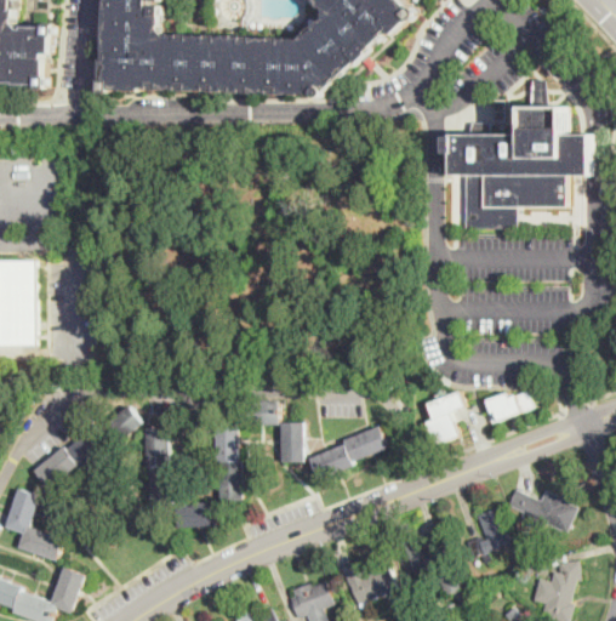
[(0,84),(51,86),(51,57),(49,57),(49,52),(57,52),(57,24),(27,23),(27,28),(23,27),(17,20),(17,0),(0,0),(0,84)]
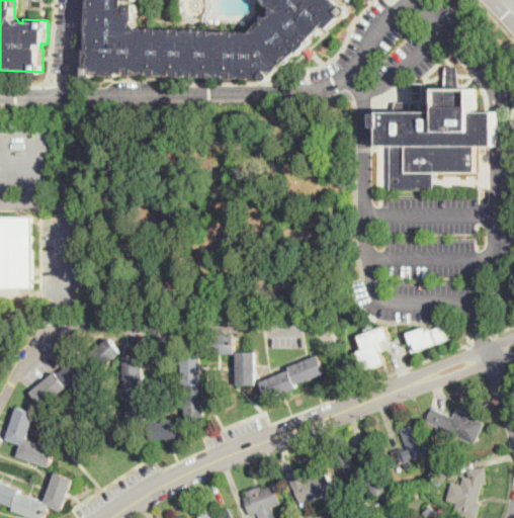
[(338,0),(342,4),(343,3),(351,11),(343,19),(342,18),(329,31),(325,27),(269,80),(263,80),(261,78),(93,74),(93,76),(83,76),(83,64),(86,65),(87,0),(338,0)]
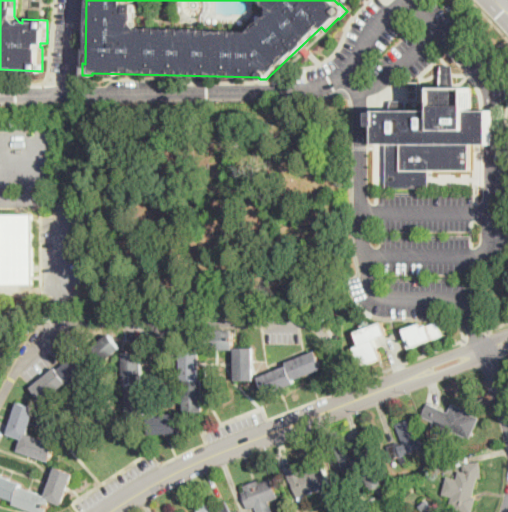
[(449,87),(468,88),(467,110),(490,110),(490,143),(467,143),(467,171),(426,170),(426,187),(383,187),(384,144),(376,144),(376,125),(371,125),(371,112),(376,112),(376,110),(434,111),(434,87),(436,87),(437,65),(449,66),(449,87)]
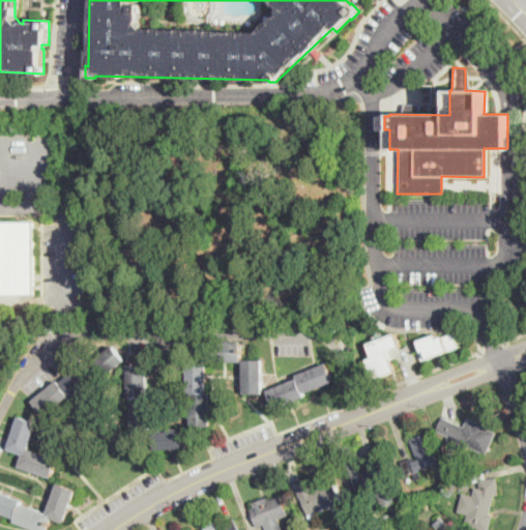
[(31,222),(31,294),(0,294),(0,222),(31,222)]
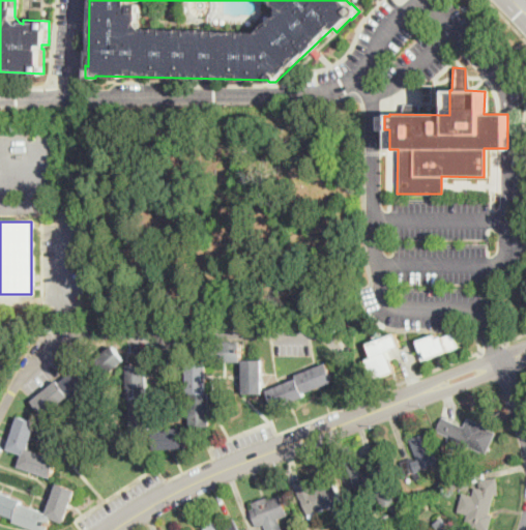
[(393,331),(398,345),(391,348),(391,349),(386,351),(393,371),(380,375),(379,374),(371,377),(364,359),(370,356),(364,343),(373,340),(372,336),(382,332),(383,335),(393,331)]
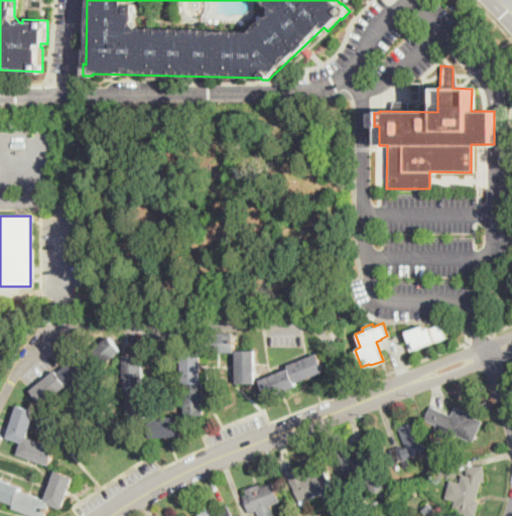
[(439,324),(443,336),(408,349),(406,342),(408,341),(404,331),(422,325),(424,328),(429,326),(430,328),(439,324)]
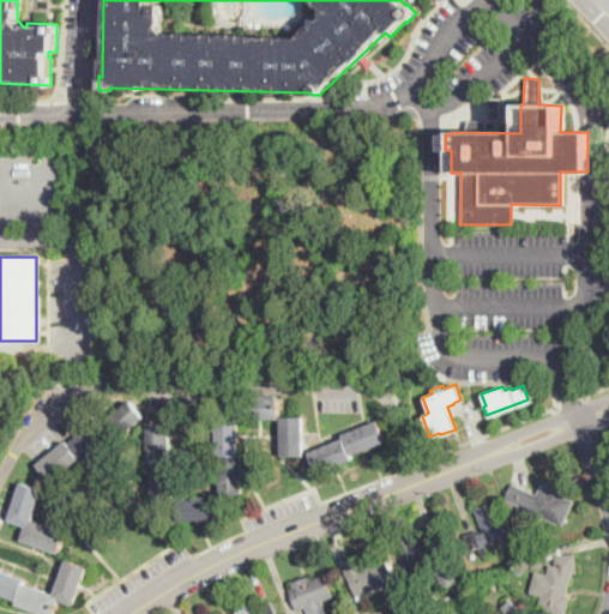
[(276,397),(276,419),(239,419),(239,397),(276,397)]
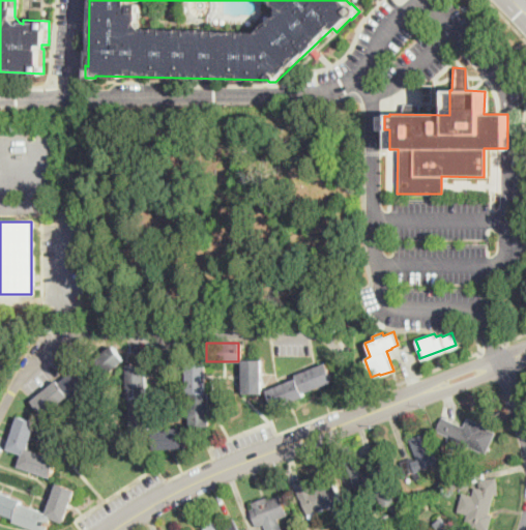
[(122,361),(97,381),(95,379),(69,399),(67,395),(41,416),(30,401),(55,381),(57,383),(82,363),(85,365),(110,346),(122,361)]
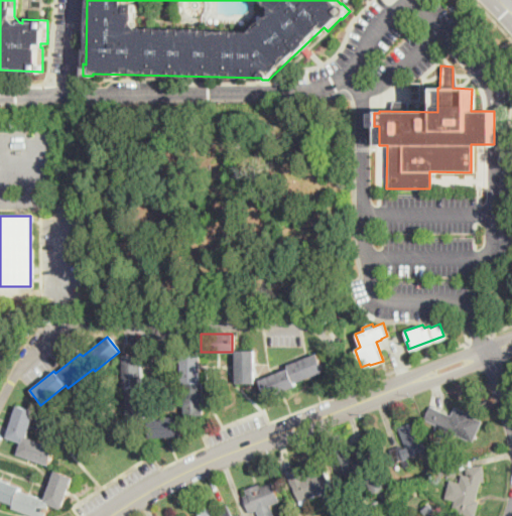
[(200,382),(203,382),(202,415),(182,415),(182,383),(180,383),(180,350),(200,350),(200,382)]
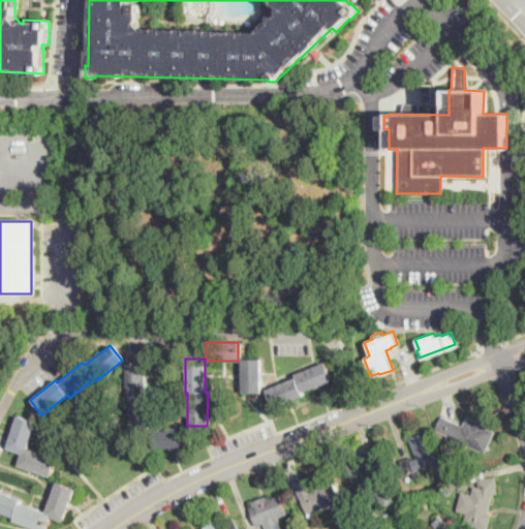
[(259,393),(240,393),(240,359),(259,359),(259,393)]
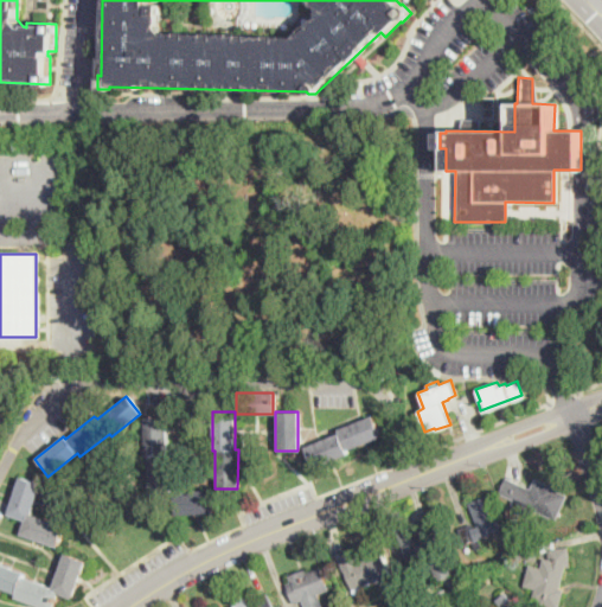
[(314,467),(306,447),(338,434),(337,429),(371,416),(379,436),(344,451),(345,455),(314,467)]
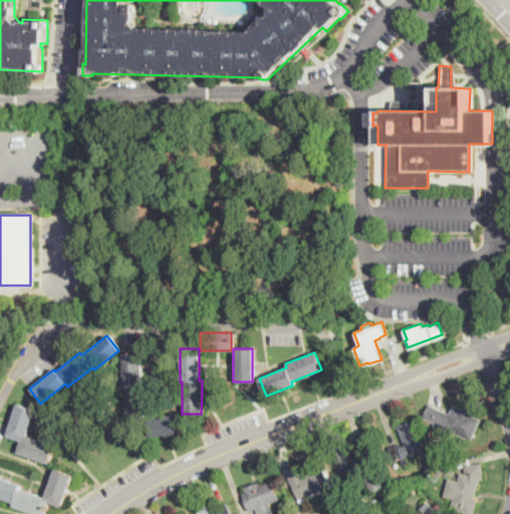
[(143,419),(123,419),(123,386),(120,386),(121,354),(140,354),(139,386),(143,386),(143,419)]
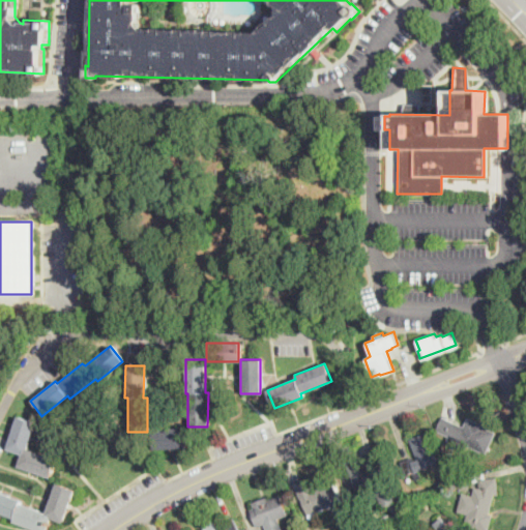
[(55,460),(49,478),(17,467),(21,454),(5,449),(16,416),(34,422),(25,449),(55,460)]
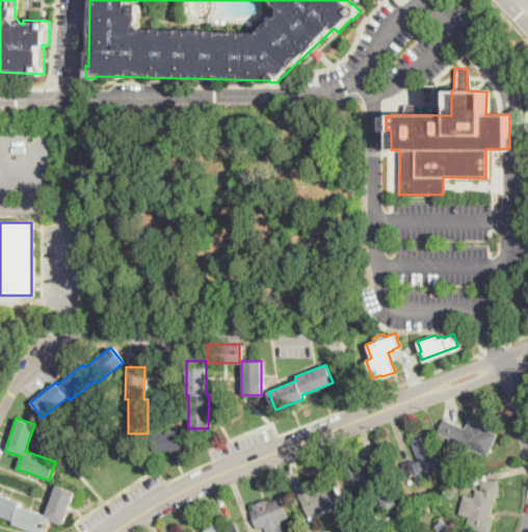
[(463,429),(467,420),(487,430),(486,430),(495,434),(484,456),(467,448),(464,454),(444,445),(447,439),(436,432),(442,419),(463,429)]
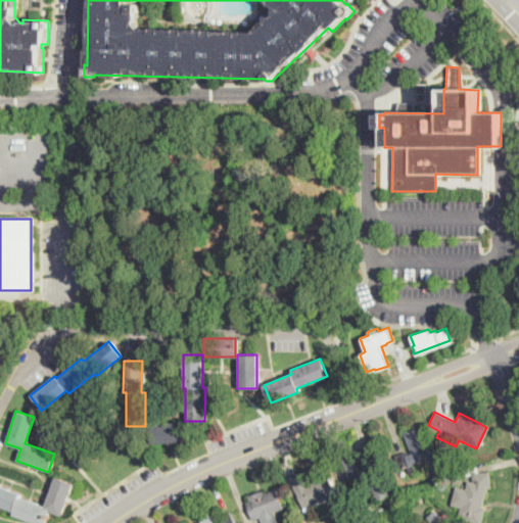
[(149,443),(149,424),(182,423),(182,442),(149,443)]
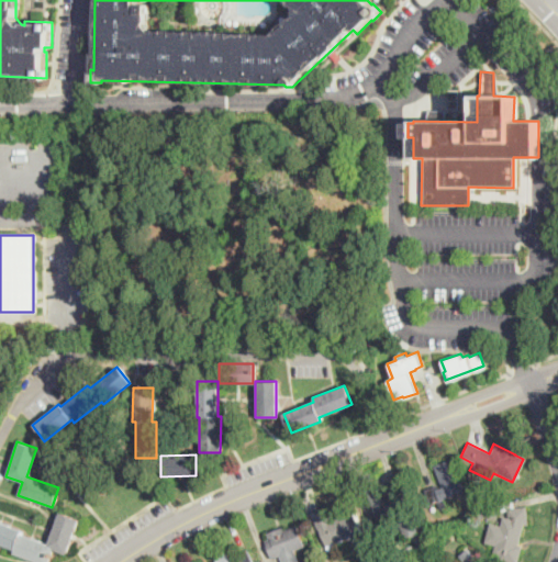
[(462,490),(443,496),(444,498),(442,499),(444,506),(437,508),(435,502),(427,505),(422,490),(434,485),(436,492),(442,490),(433,465),(450,459),(462,490)]
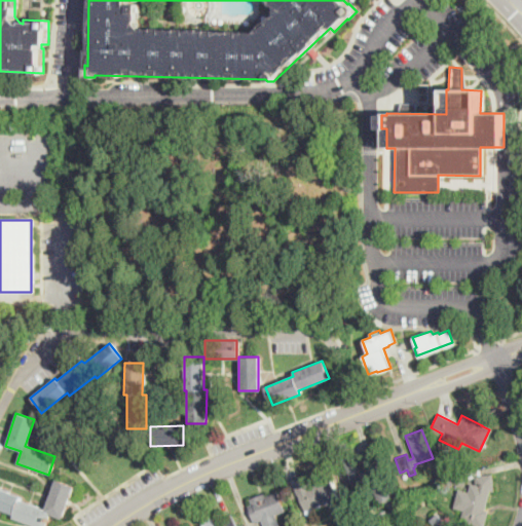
[(357,470),(366,465),(365,461),(373,459),(378,475),(371,478),(374,486),(355,493),(348,476),(340,479),(335,463),(352,457),(357,470)]
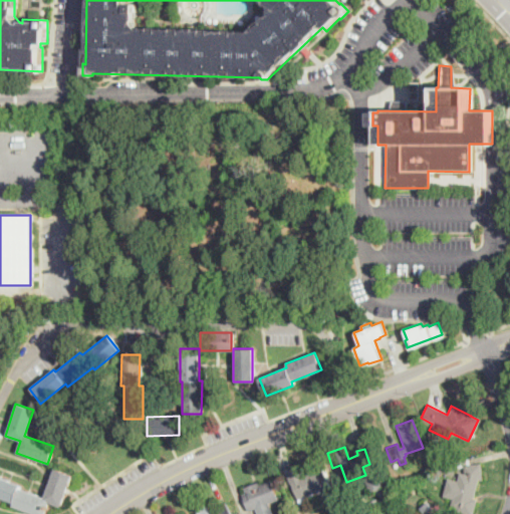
[(468,465),(479,465),(480,474),(468,513),(455,510),(455,509),(449,507),(452,498),(442,495),(446,479),(456,482),(459,473),(463,474),(463,467),(457,468),(455,462),(467,459),(468,465)]
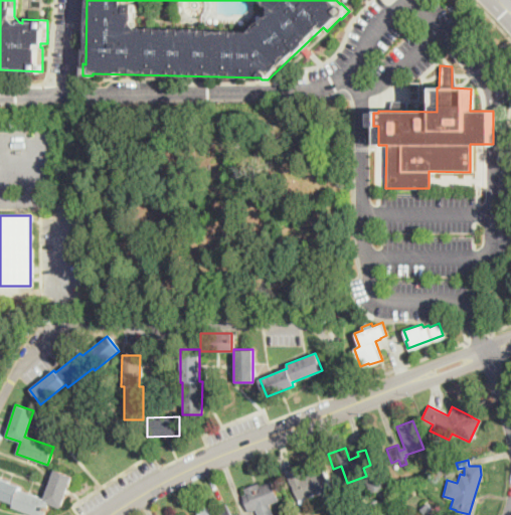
[(456,471),(444,475),(442,468),(454,464),(456,471)]
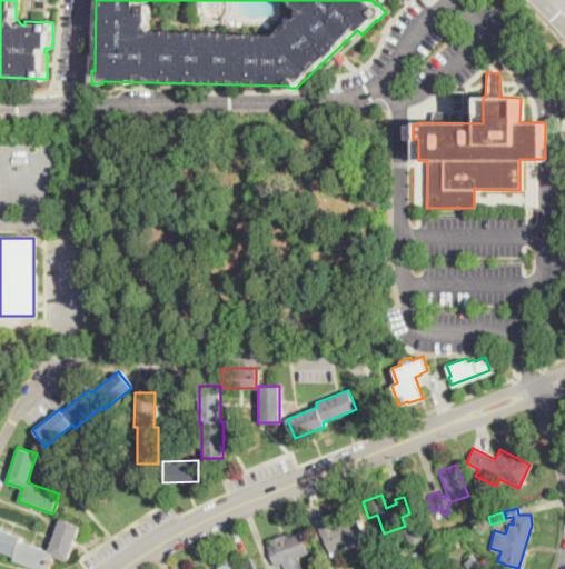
[(328,515),(333,527),(355,518),(364,539),(345,547),(346,549),(328,557),(314,520),(328,515)]
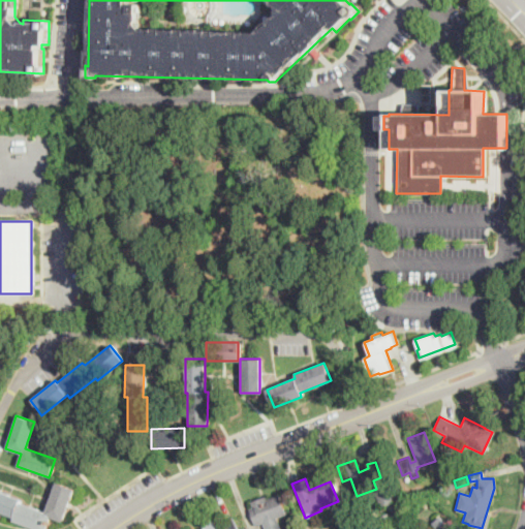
[(73,490),(61,522),(49,518),(44,528),(32,528),(10,521),(12,517),(0,512),(0,492),(19,499),(18,502),(45,512),(56,484),(73,490)]
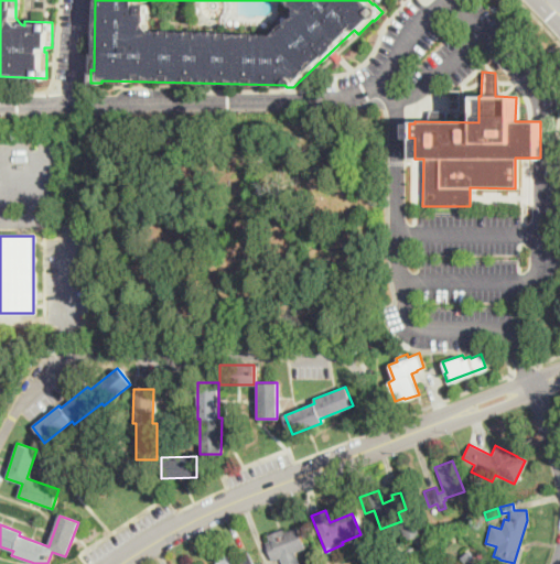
[(303,549),(270,561),(264,543),(268,542),(266,534),(281,529),(282,533),(295,528),(303,549)]
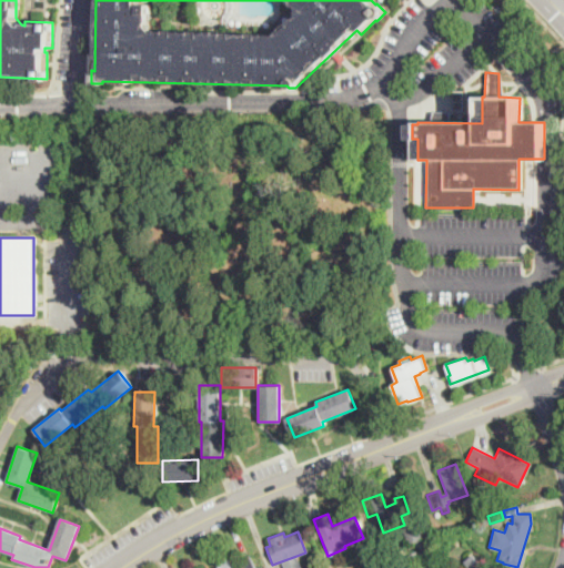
[(466,567),(462,563),(471,555),(482,567),(466,567)]
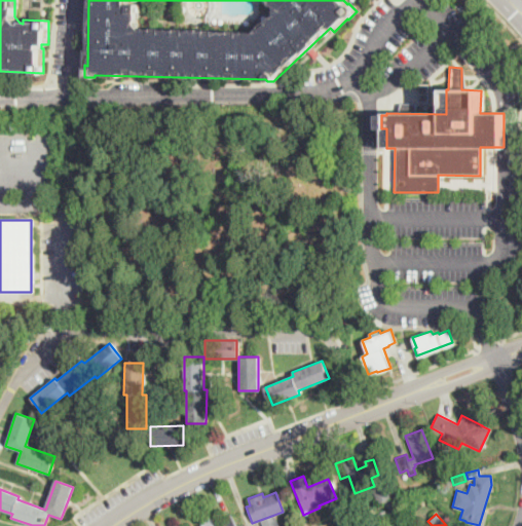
[(229,515),(234,525),(199,525),(198,522),(210,516),(213,523),(229,515)]
